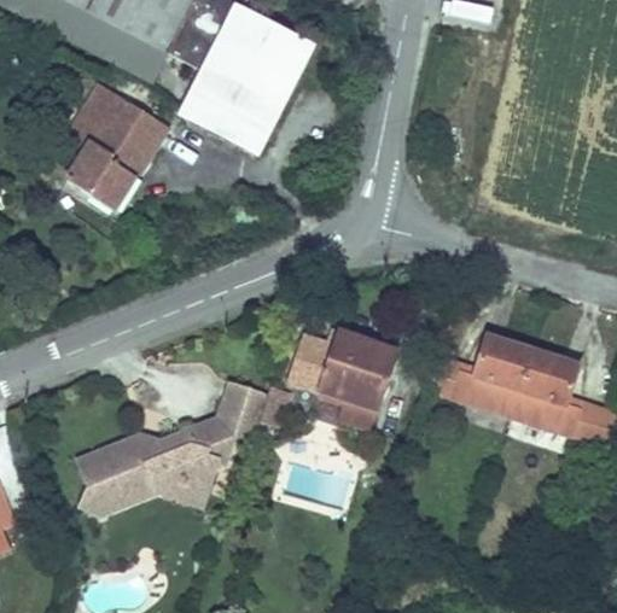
[(0,0),(0,6),(152,83),(168,53),(199,69),(233,4),(243,9),(246,0),(0,0)]
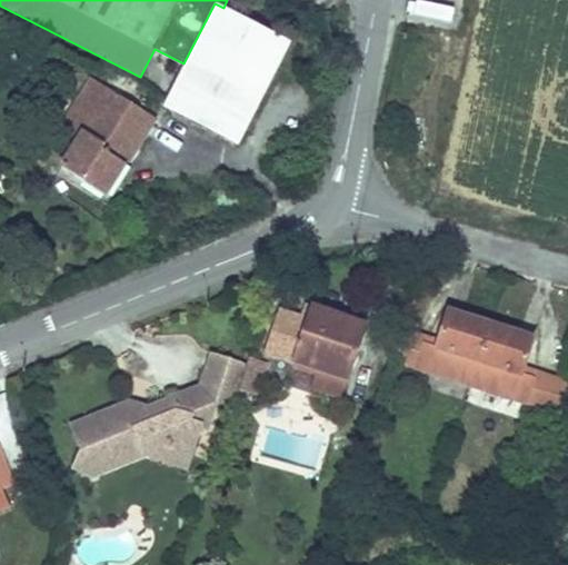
[(238,146),(290,42),(223,8),(215,3),(183,63),(161,107),(238,146)]
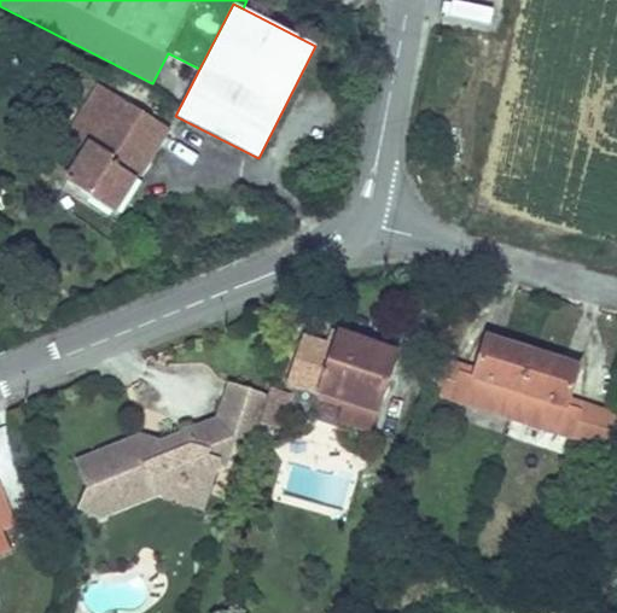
[(112,220),(172,127),(98,81),(64,134),(82,146),(58,185),(112,220)]
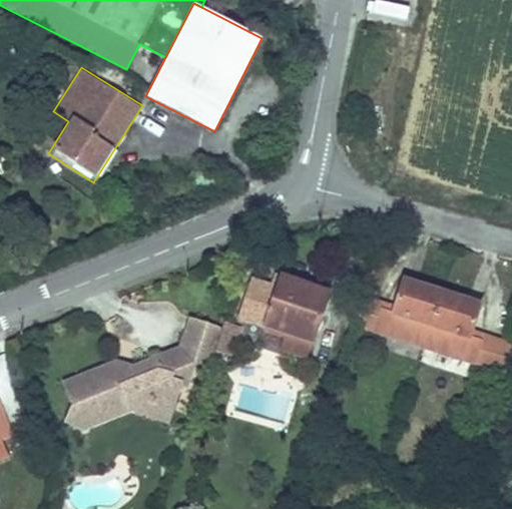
[(250,277),(236,319),(265,329),(264,331),(284,337),(279,350),(308,360),(332,292),(279,274),(275,285),(250,277)]
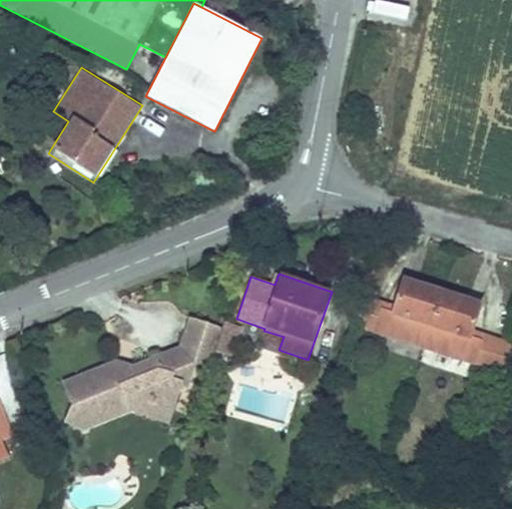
[(358,328),(423,348),(442,289),(403,277),(392,311),(386,309),(388,302),(369,296),(358,328)]
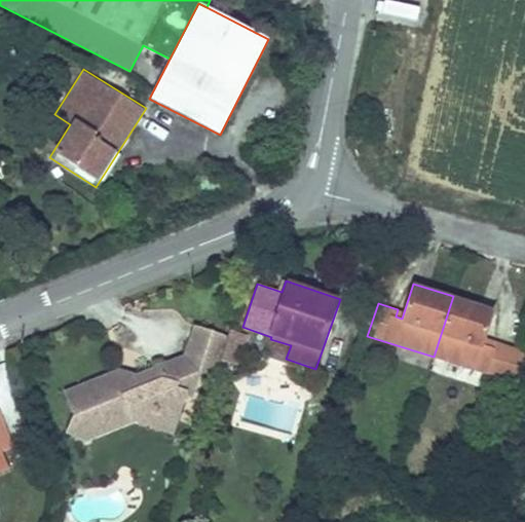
[(453,296),(434,357),(518,383),(524,362),(524,348),(487,336),(495,309),(453,296)]
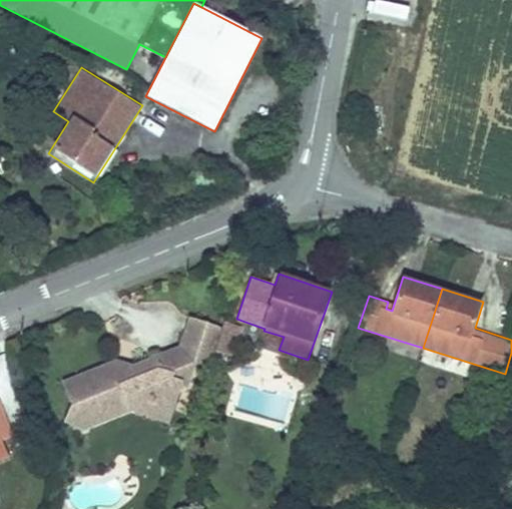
[(128,413),(169,425),(181,386),(188,388),(195,368),(208,372),(214,350),(222,326),(188,315),(179,345),(133,364),(115,358),(61,381),(71,404),(63,423),(82,431),(128,413)]
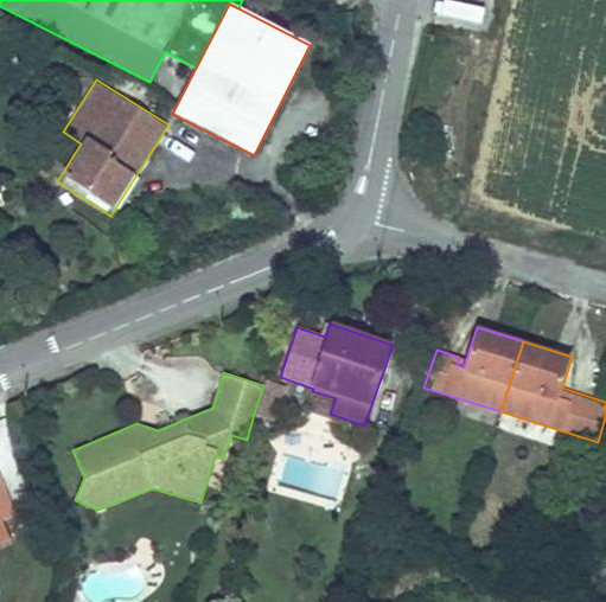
[(287,385),(266,378),(263,385),(254,414),(276,421),(287,385)]
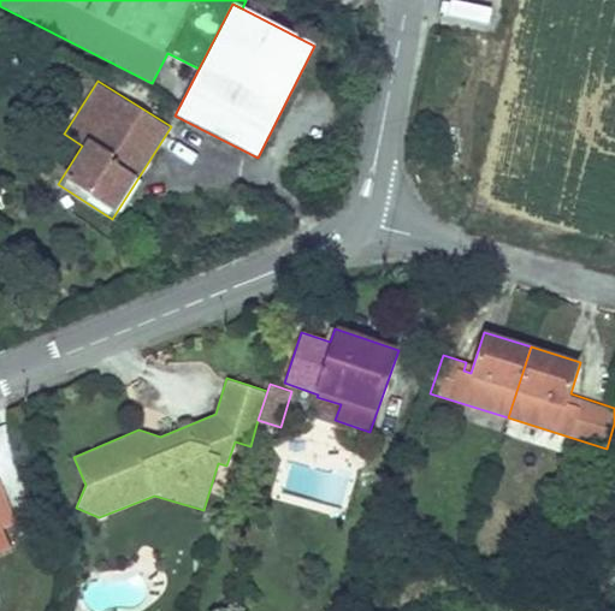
[(0,479),(0,520),(5,531),(18,526),(0,479)]
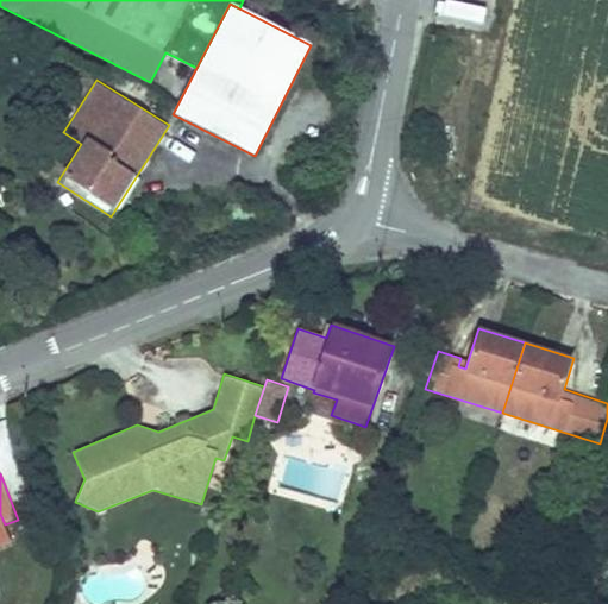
[(0,545),(11,541),(5,524),(0,514),(0,545)]
